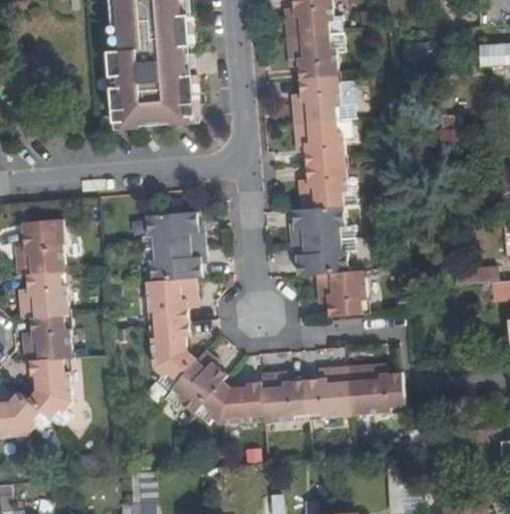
[(69,9),(79,9),(77,0),(58,0),(68,0),(69,9)]
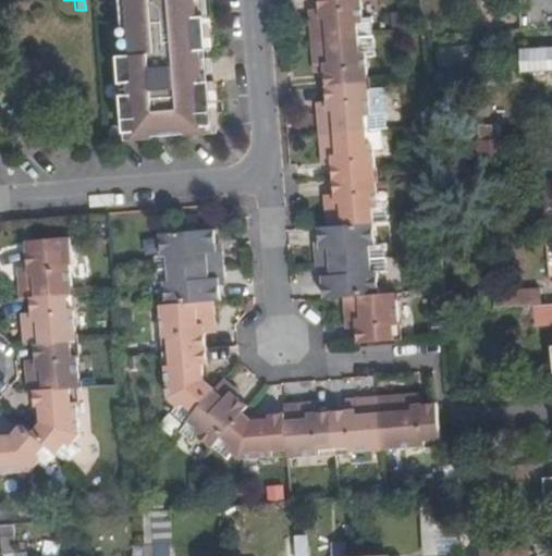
[(119,0),(123,48),(131,48),(126,0),(119,0)]
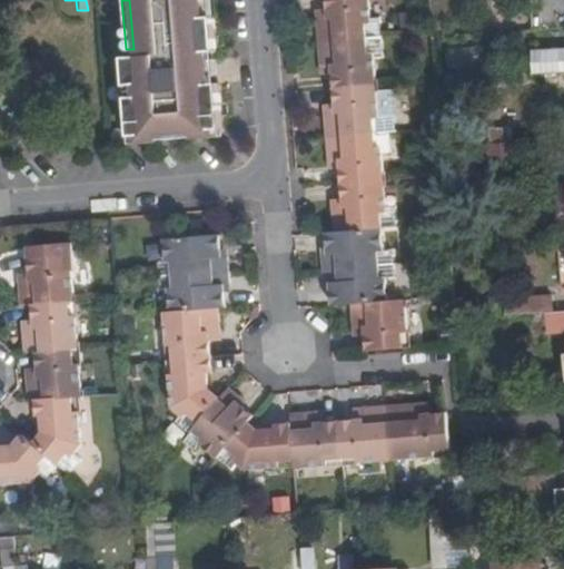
[(138,143),(214,136),(214,129),(223,128),(218,80),(210,81),(209,74),(208,59),(207,51),(215,50),(213,17),(205,17),(203,0),(129,0),(134,49),(134,57),(122,58),(125,87),(134,87),(135,97),(125,98),(128,137),(137,136),(138,143)]
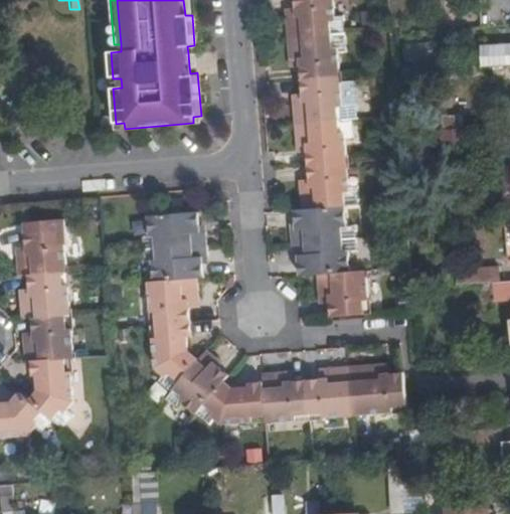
[(183,0),(185,15),(192,15),(190,0),(183,0)]
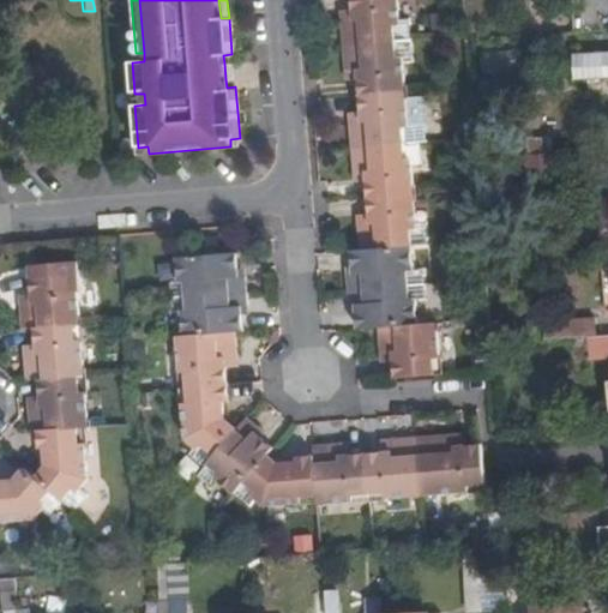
[(343,47),(390,42),(389,26),(396,25),(396,22),(393,0),(349,0),(351,12),(351,20),(341,22),(343,47)]
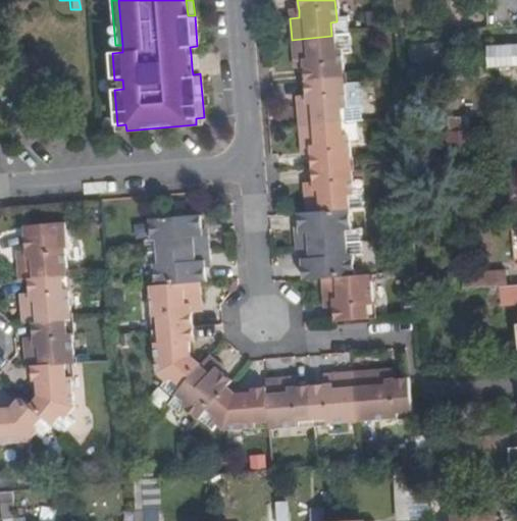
[(289,10),(290,18),(299,17),(299,10),(289,10)]
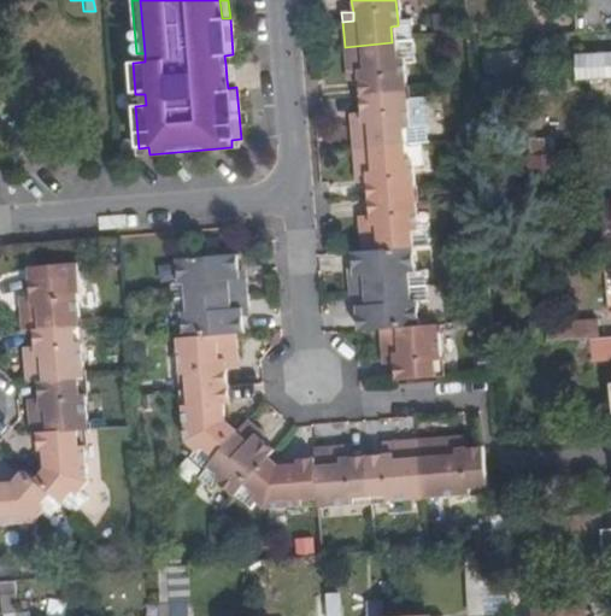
[(392,42),(409,41),(407,21),(398,22),(398,25),(391,27),(392,42)]
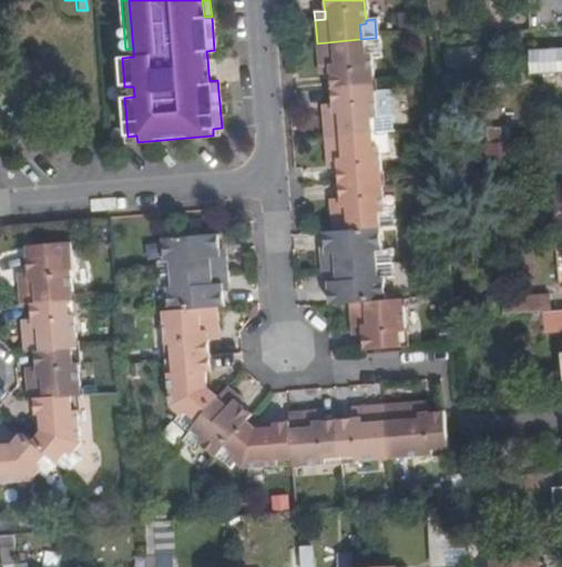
[(368,54),(368,59),(378,58),(376,38),(360,39),(363,54),(368,54)]
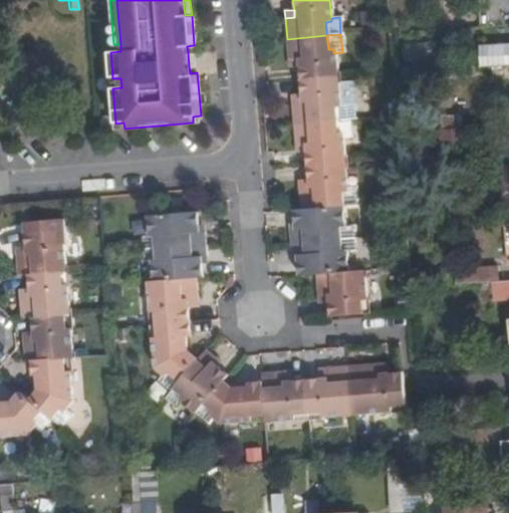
[(294,122),(333,120),(332,106),(337,106),(337,102),(336,82),(330,83),(329,72),(334,72),(333,53),(333,49),(328,49),(326,35),(287,39),(289,61),(298,61),(298,67),(300,93),(301,100),(292,101),(294,122)]
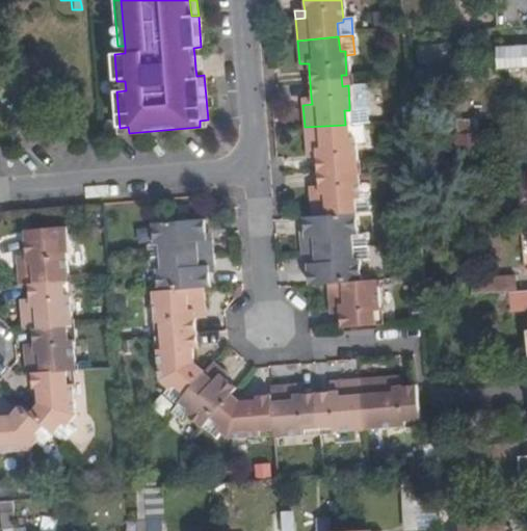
[(526,64),(526,42),(492,45),(493,68),(526,64)]
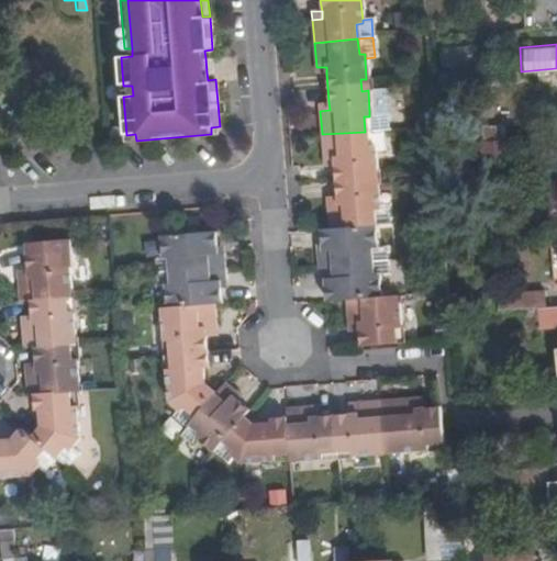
[(438,63),(470,63),(470,46),(438,46),(438,63)]
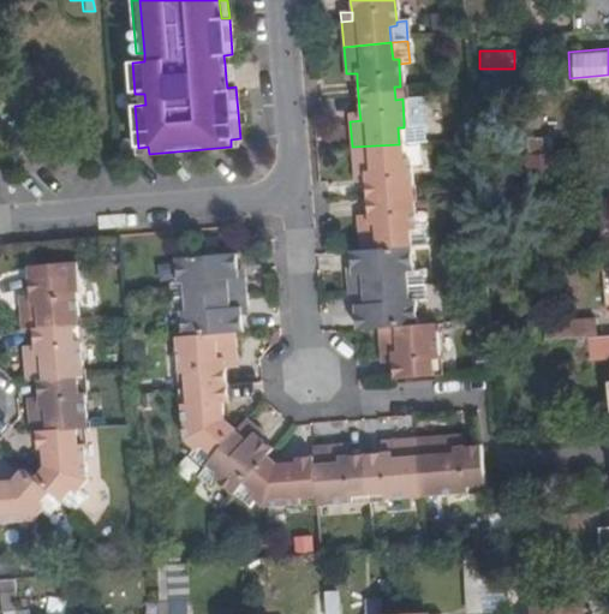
[(225,64),(226,79),(236,79),(233,64),(225,64)]
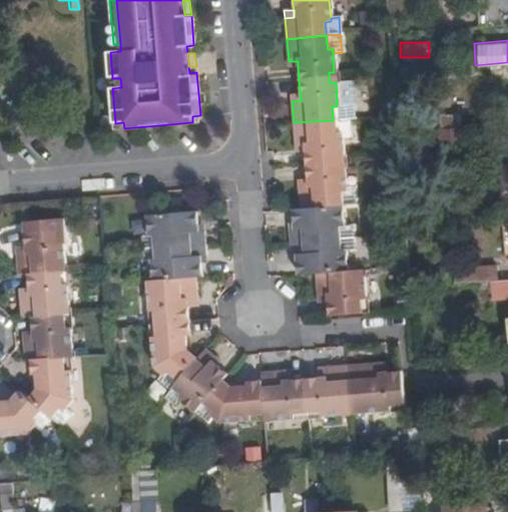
[(112,78),(112,88),(121,87),(120,78),(112,78)]
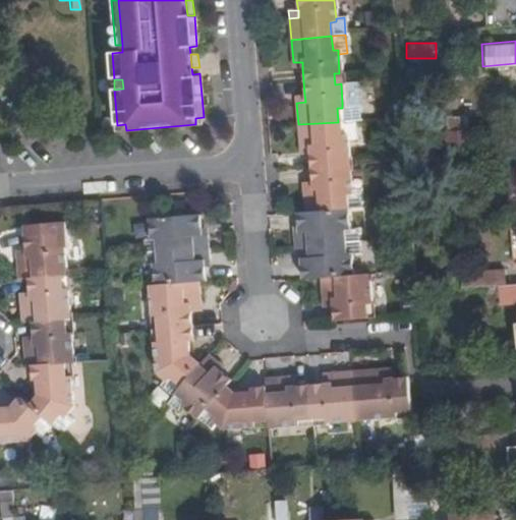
[(295,96),(296,103),(305,102),(304,95),(295,96)]
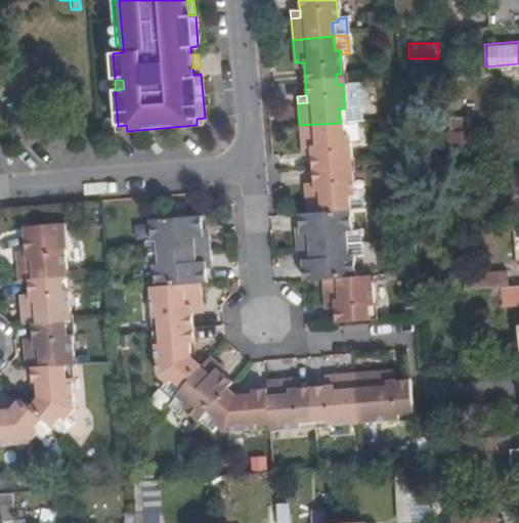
[(340,123),(354,121),(353,103),(344,104),(344,109),(339,109),(340,123)]
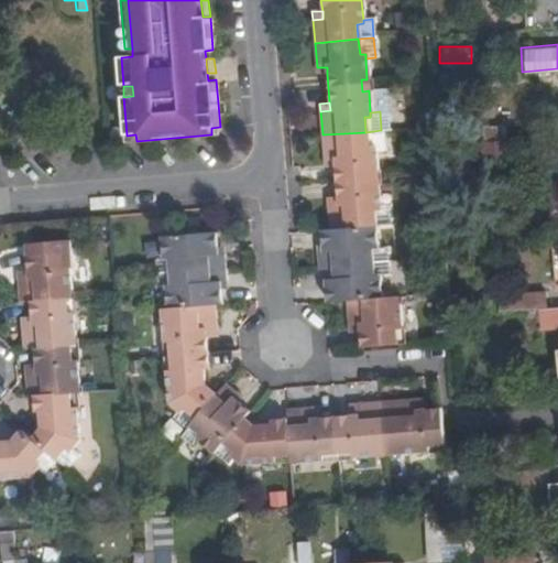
[(220,137),(220,133),(220,127),(211,128),(211,134),(211,138),(220,137)]
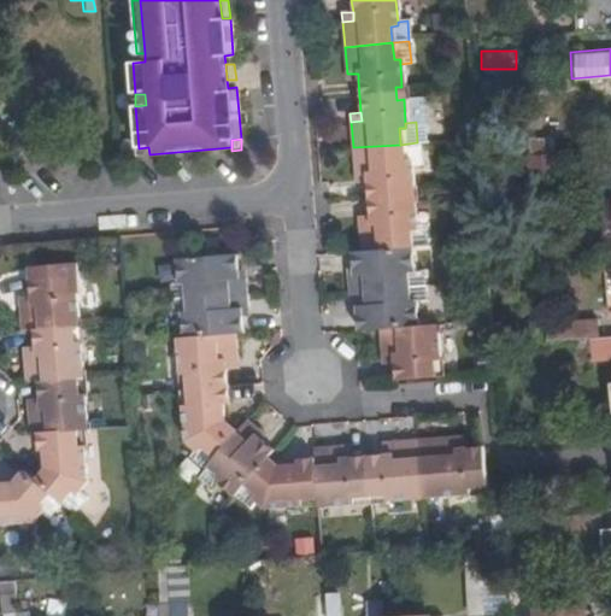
[(409,162),(409,168),(419,166),(417,142),(400,145),(400,162),(409,162)]
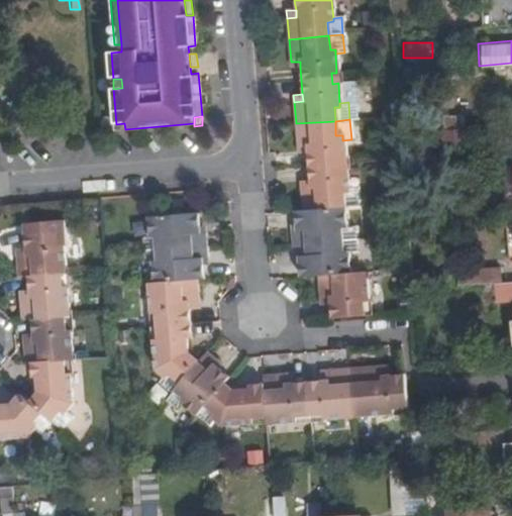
[(302,211),(341,207),(340,196),(346,195),(345,189),(345,173),(339,173),(338,161),(343,159),(342,140),(342,135),(335,135),(335,121),(296,123),(297,146),(307,145),(307,153),(309,182),(310,190),(301,190),(302,211)]
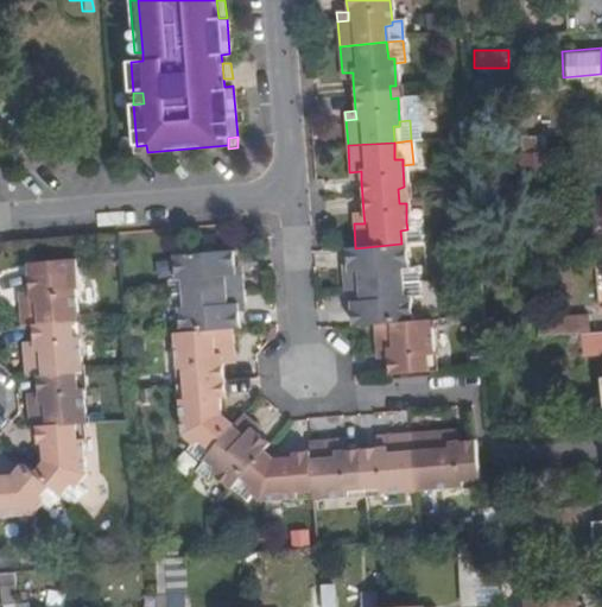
[(147,155),(147,152),(146,145),(137,146),(138,153),(138,155),(147,155)]
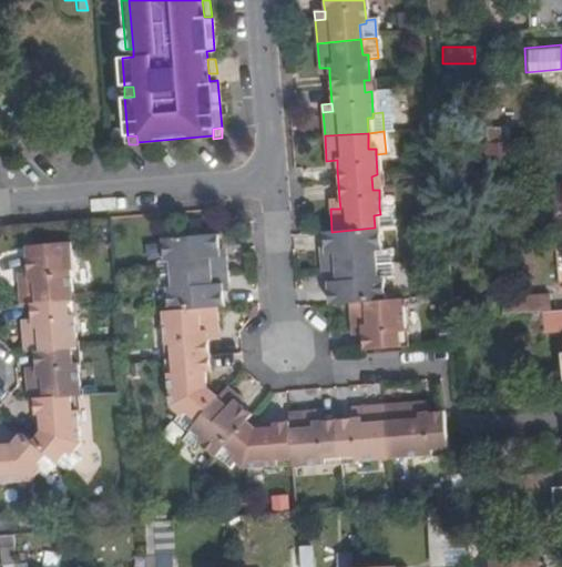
[(508,160),(507,140),(480,142),(481,162),(508,160)]
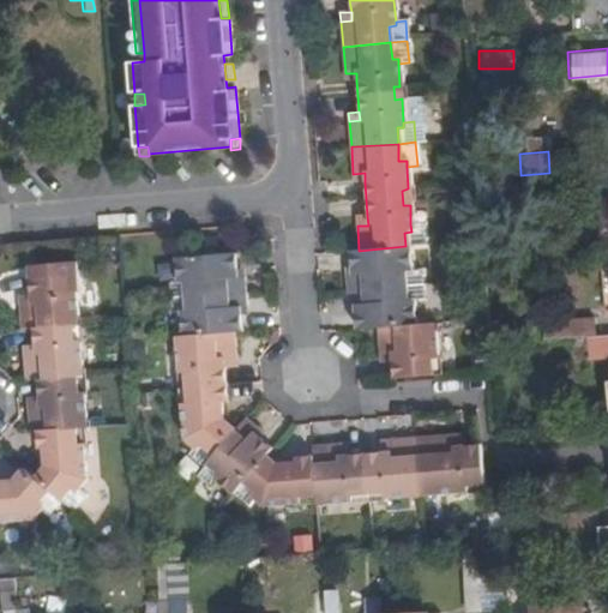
[(607,175),(593,176),(579,178),(581,198),(591,197),(607,194),(607,175)]
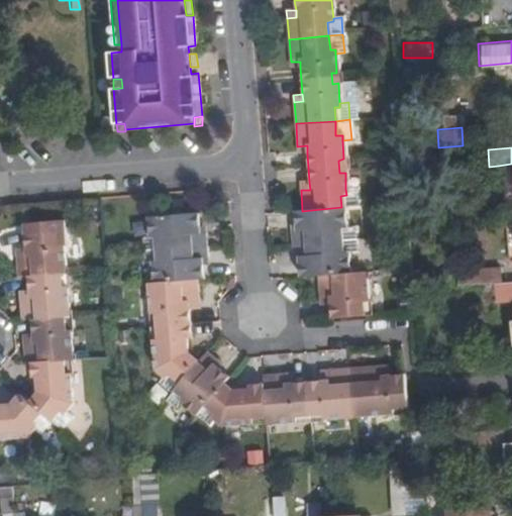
[(511,164),(498,166),(501,199),(511,198),(511,164)]
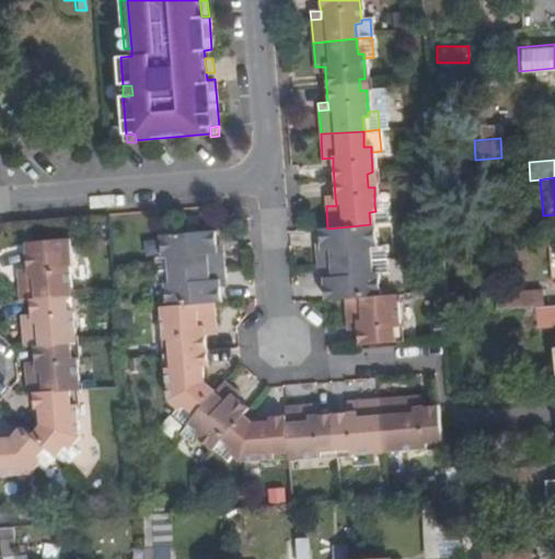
[(325,197),(326,206),(336,206),(335,197),(325,197)]
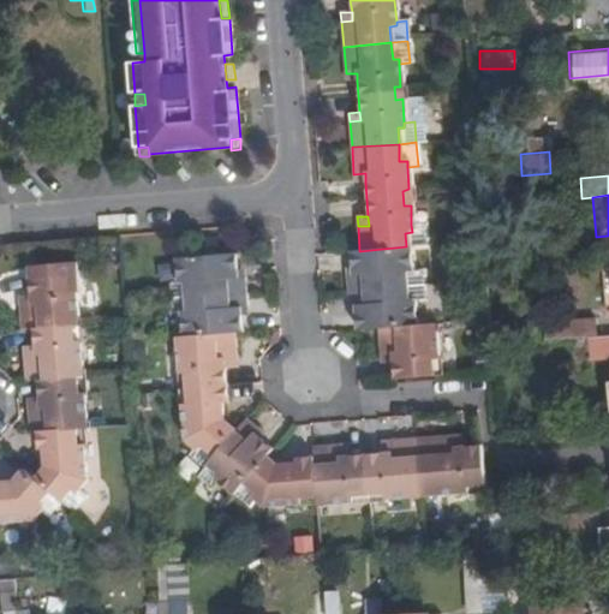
[(406,246),(413,245),(424,245),(422,225),(411,225),(412,232),(405,233),(406,246)]
